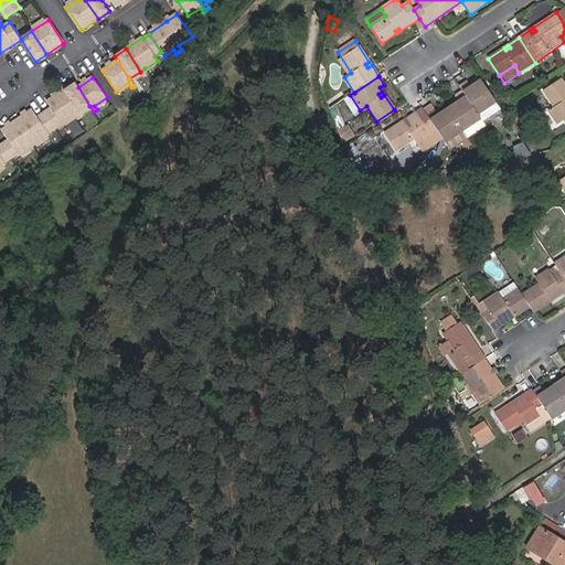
[(478,114),(496,102),(481,80),(472,85),(475,88),(472,89),(470,86),(467,82),(459,87),(462,92),(478,114)]
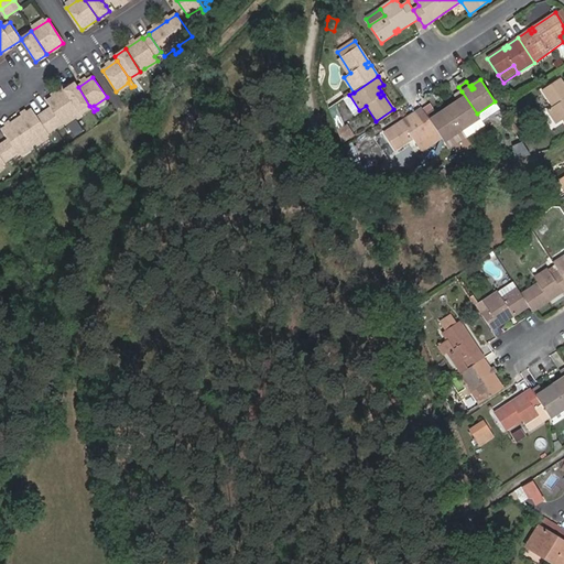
[(563,86),(560,79),(543,90),(553,106),(548,110),(556,125),(563,120),(563,86)]
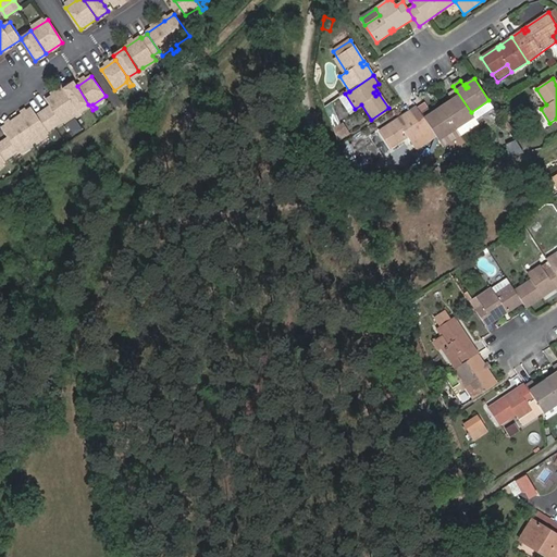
[(78,111),(88,104),(77,86),(74,82),(63,88),(78,111)]
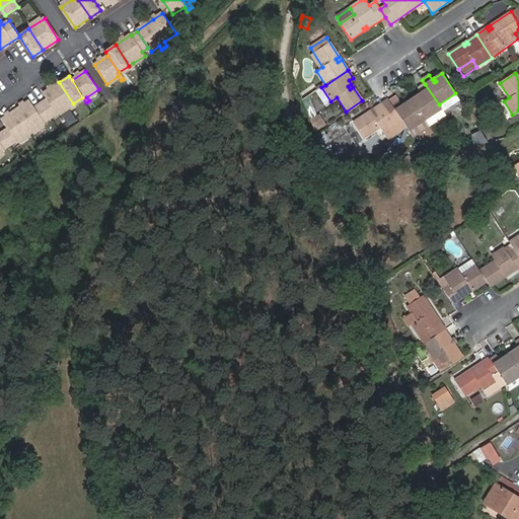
[(51,119),(69,106),(73,103),(59,82),(44,93),(48,99),(41,103),(51,119)]
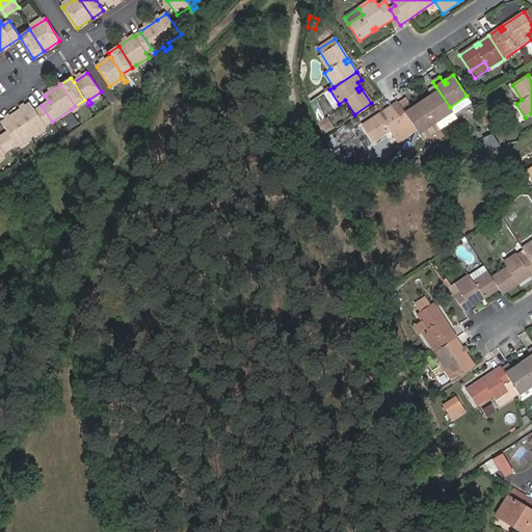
[(452,111),(450,107),(435,86),(429,91),(431,95),(433,98),(431,100),(429,97),(422,102),(435,123),(452,111)]
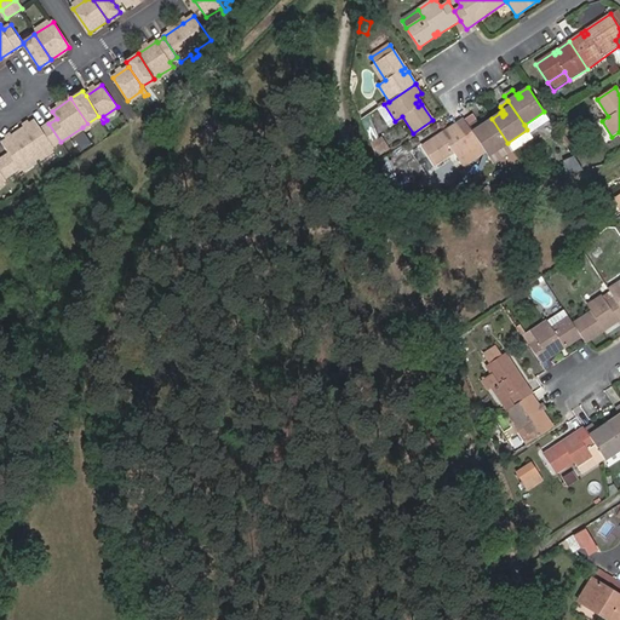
[(554,109),(557,116),(568,109),(563,102),(554,109)]
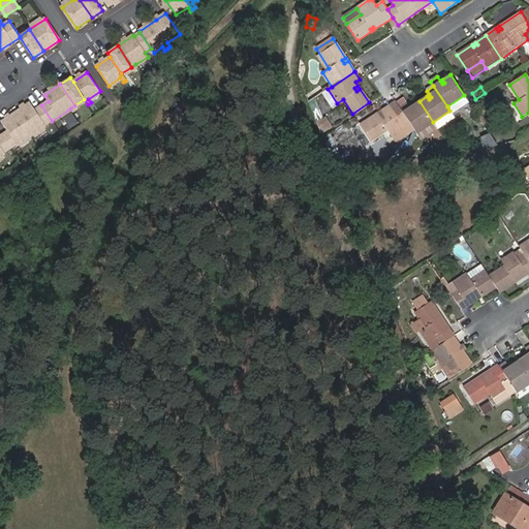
[(320,94),(330,109),(337,103),(328,89),(320,94)]
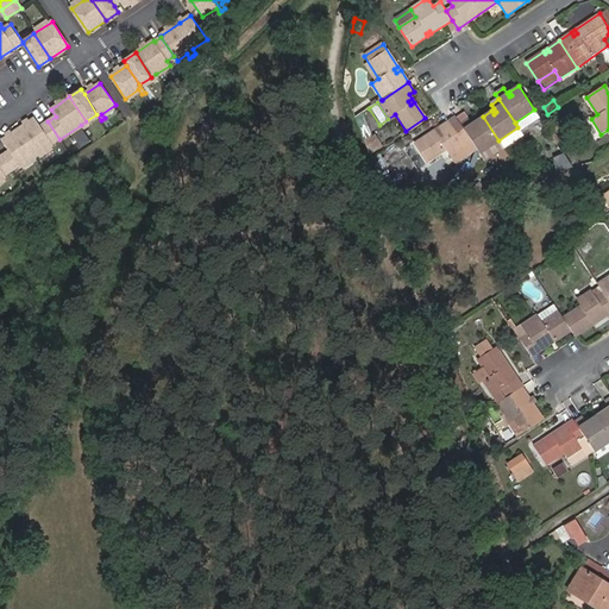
[(479,154),(498,140),(483,117),(475,123),(476,125),(472,127),(471,125),(468,119),(459,124),(466,135),(477,150),(478,152),(479,154)]
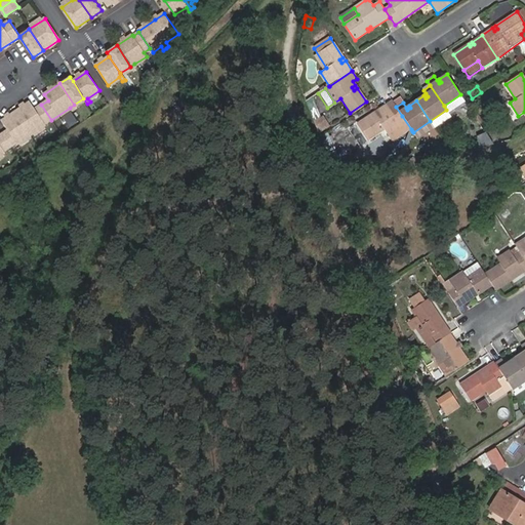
[(46,126),(45,124),(51,120),(41,105),(35,109),(31,102),(16,112),(32,135),(46,126)]
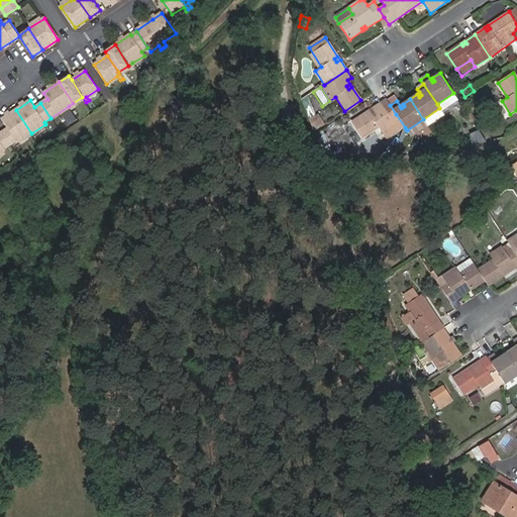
[(394,124),(391,118),(396,114),(390,105),(387,100),(353,122),(364,137),(379,128),(382,132),(394,124)]
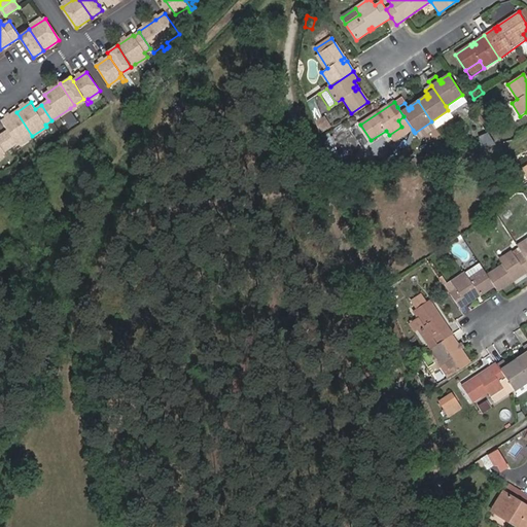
[(436,130),(454,119),(448,110),(431,121),(436,130)]
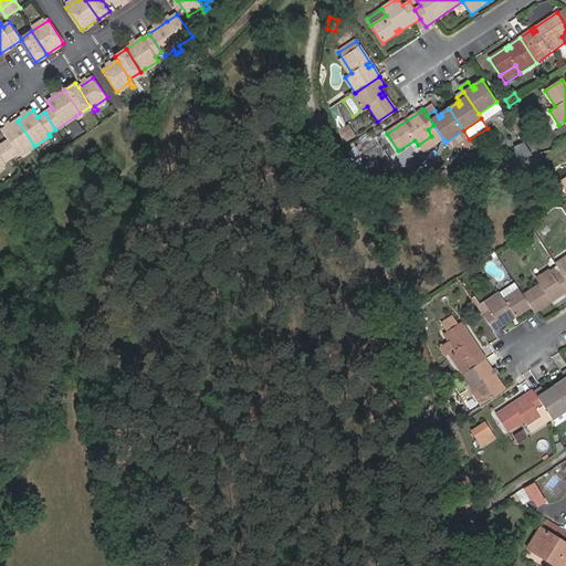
[(19,156),(34,146),(18,121),(2,130),(7,137),(0,140),(0,142),(11,159),(19,155),(19,156)]
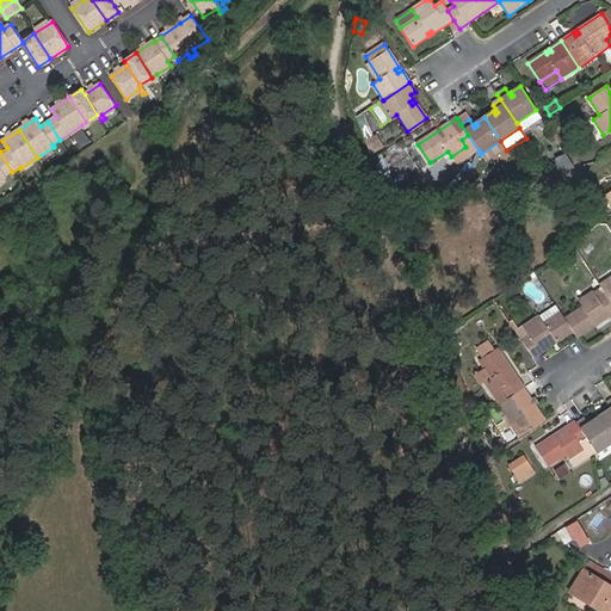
[(466,147),(471,155),(479,150),(468,135),(462,140),(466,147)]
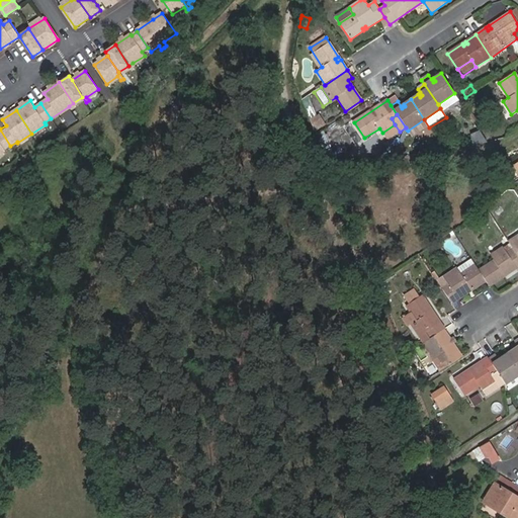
[(412,138),(429,127),(424,119),(408,131),(412,138)]
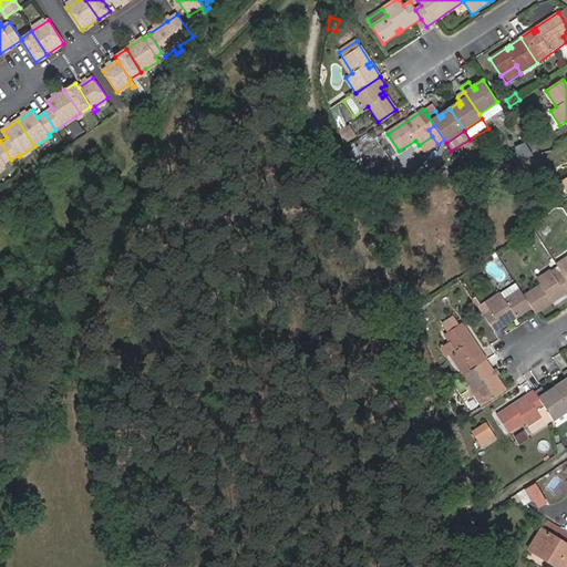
[(419,145),(424,154),(437,144),(432,136),(419,145)]
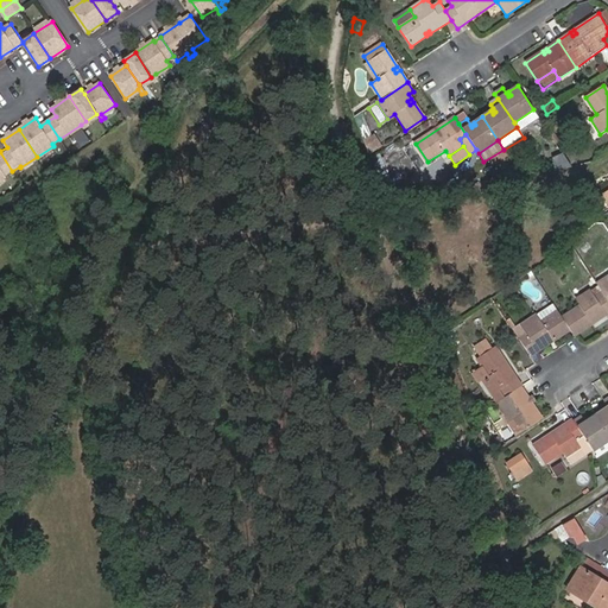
[(0,181),(6,177),(5,176),(12,171),(0,152),(0,181)]
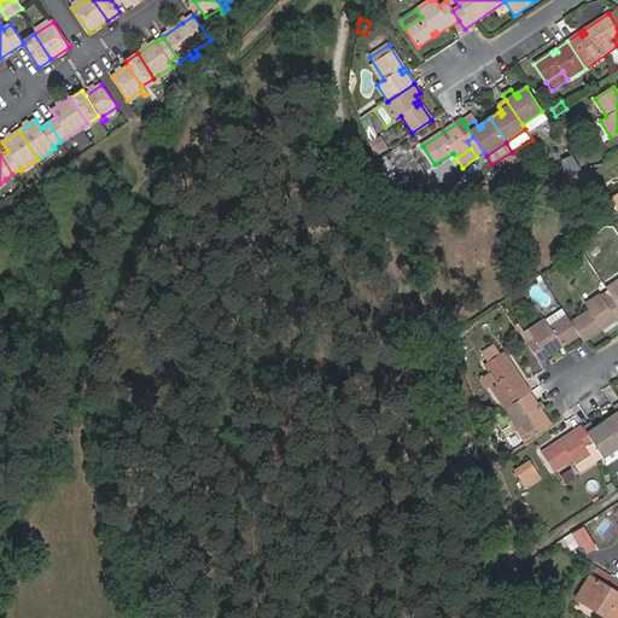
[(617,283),(607,290),(612,298),(617,305),(617,283)]
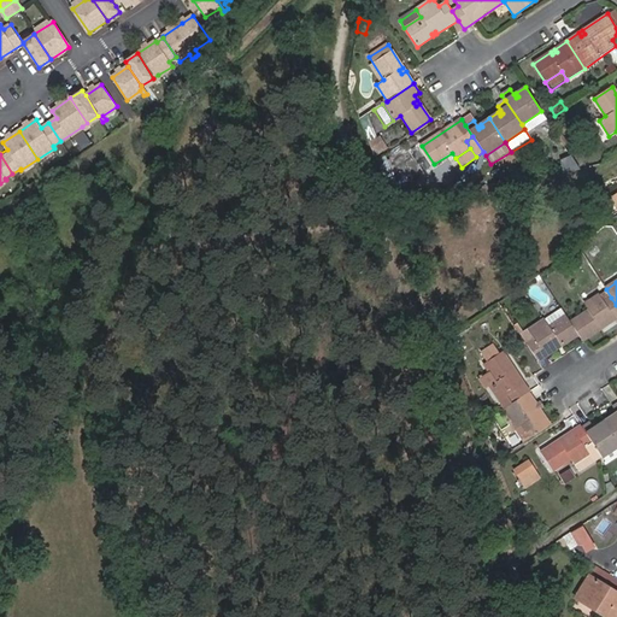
[(579,336),(583,342),(616,319),(616,305),(611,298),(604,303),(599,295),(585,305),(588,311),(570,323),(579,336)]
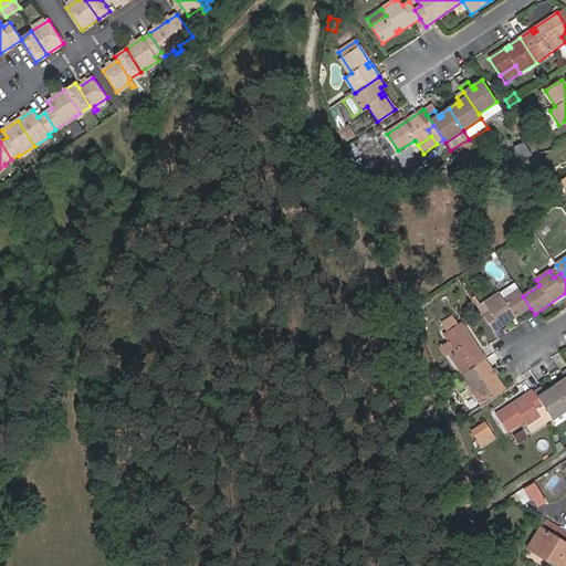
[(494,333),(531,308),(523,296),(515,284),(484,304),(490,312),(483,316),(494,333)]
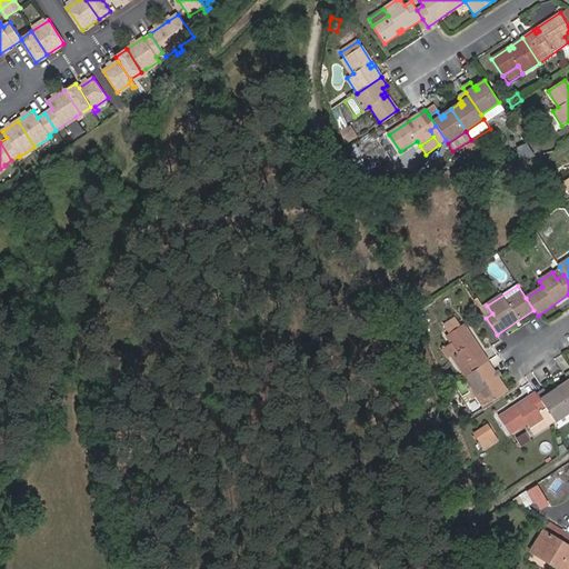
[(481,310),(486,318),(492,313),(487,306),(481,310)]
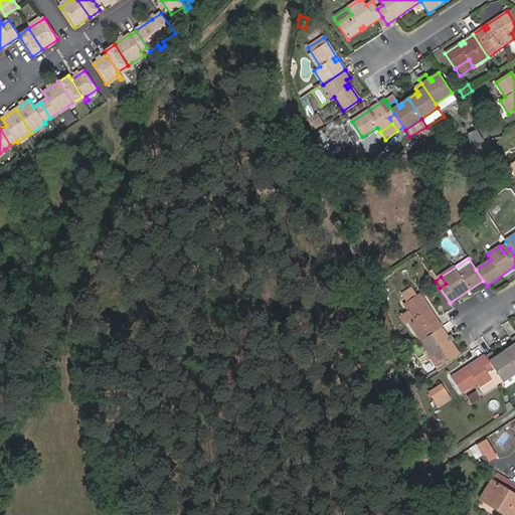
[(403,296),(407,303),(416,297),(411,290),(403,296)]
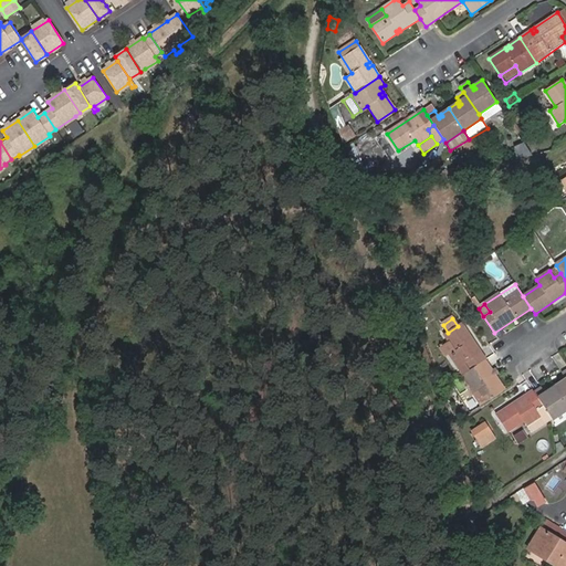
[(462,375),(485,359),(474,343),(471,344),(469,341),(472,338),(462,324),(458,326),(448,333),(444,336),(449,343),(454,352),(450,355),(462,375)]
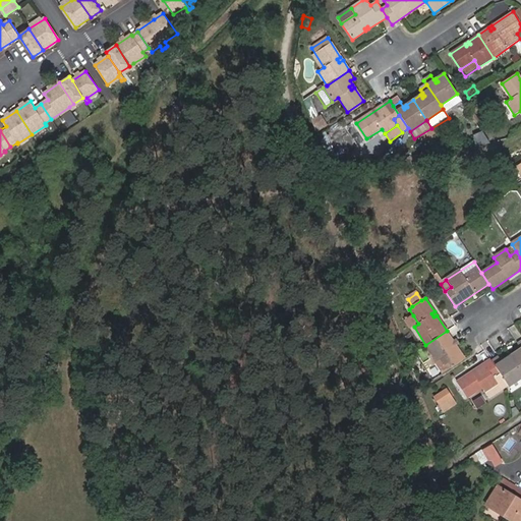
[(414,327),(418,324),(413,315),(404,322),(409,330),(414,327)]
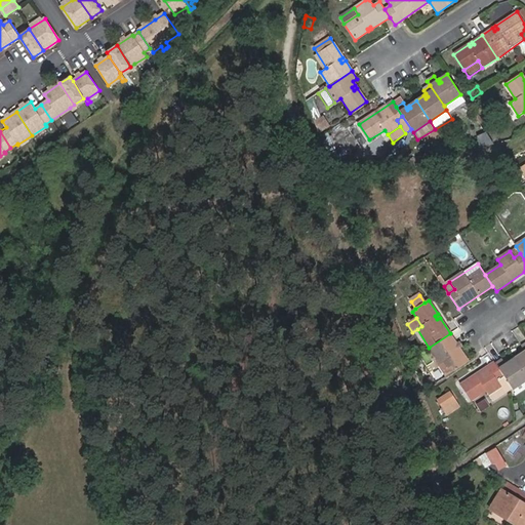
[(446,377),(469,362),(450,333),(429,348),(428,349),(446,377)]
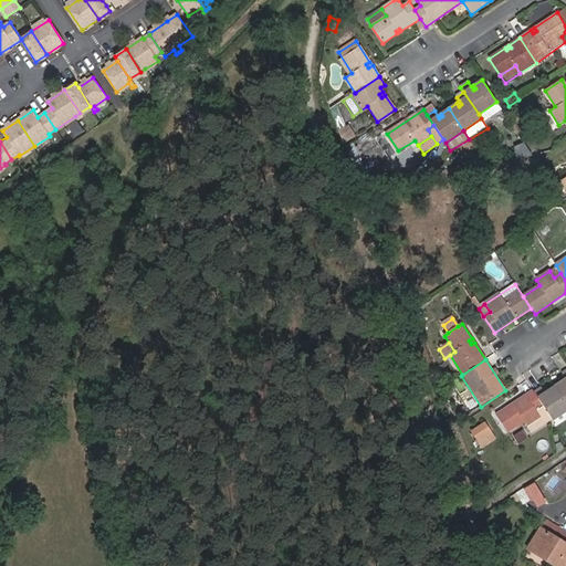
[(565,402),(565,370),(563,374),(565,378),(565,383),(565,384),(564,381),(555,387),(565,402)]
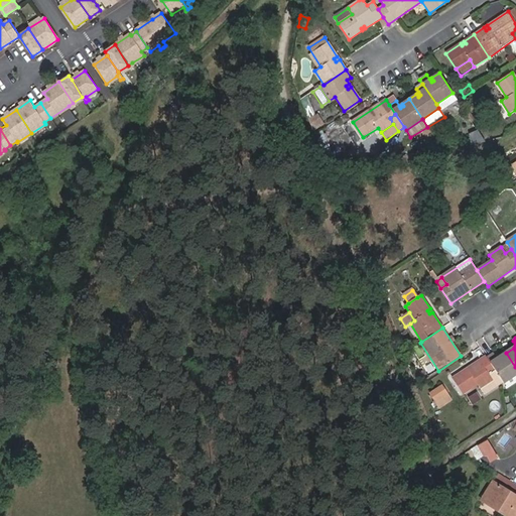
[(504,383),(515,375),(515,367),(506,353),(499,357),(500,360),(498,362),(496,359),(493,354),(487,358),(504,383)]
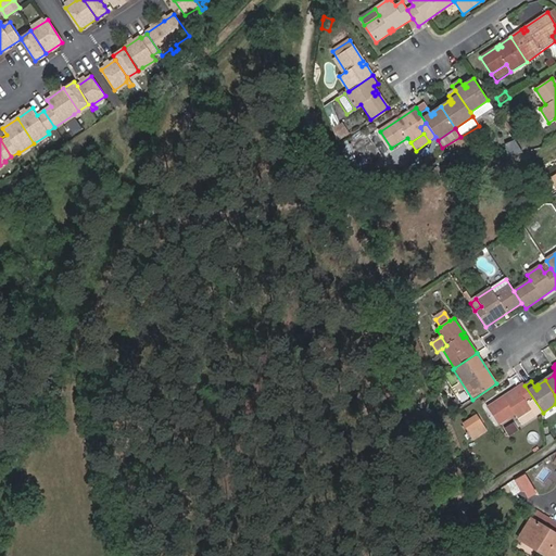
[(542,414),(543,413),(525,386),(523,383),(487,408),(498,426),(514,415),(522,427),(542,414)]
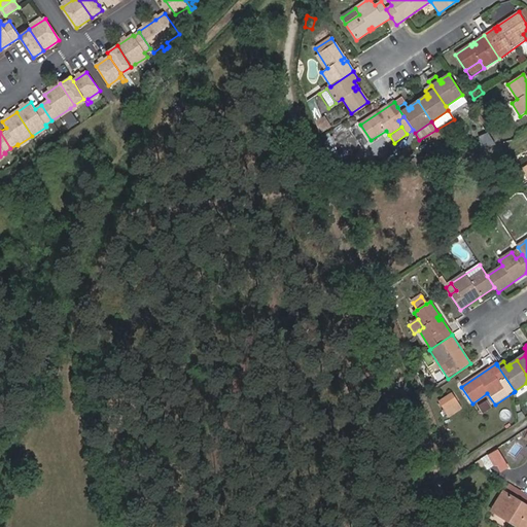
[(441,403),(446,411),(458,401),(453,394),(441,403)]
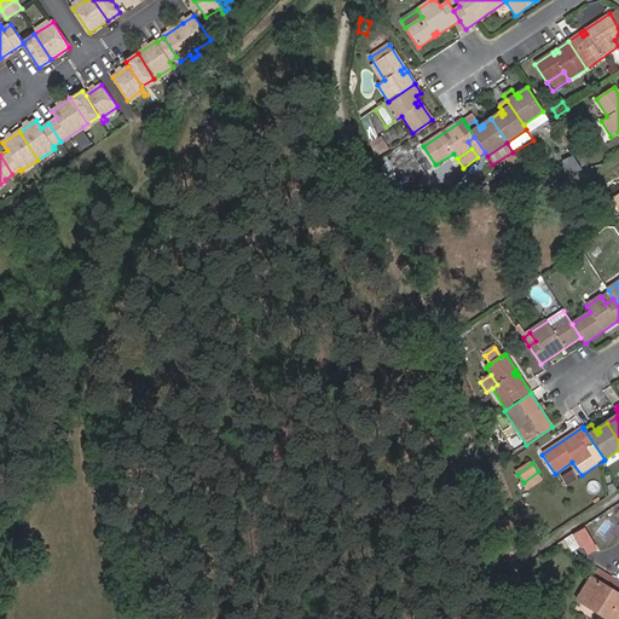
[(524,482),(530,490),(543,480),(538,472),(524,482)]
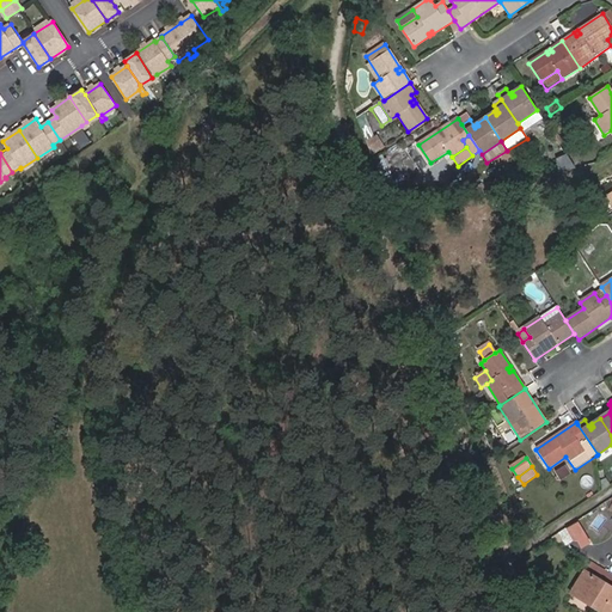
[(603,491),(611,485),(607,477),(600,482),(603,491)]
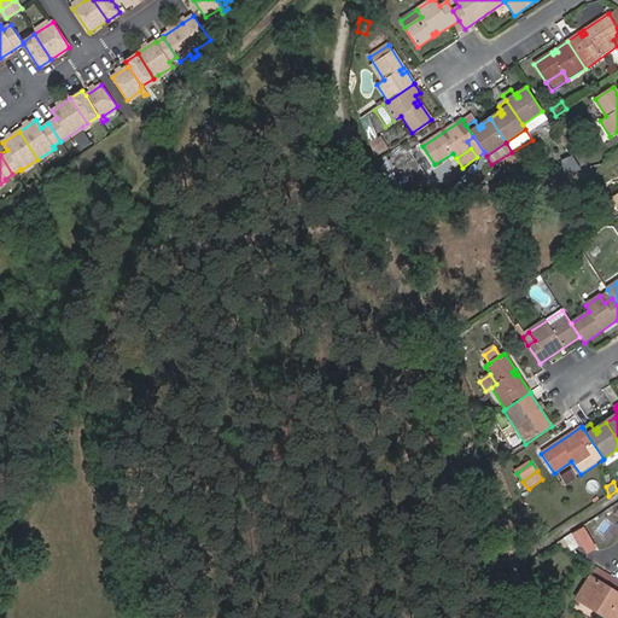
[(572,530),(584,552),(595,547),(584,524),(572,530)]
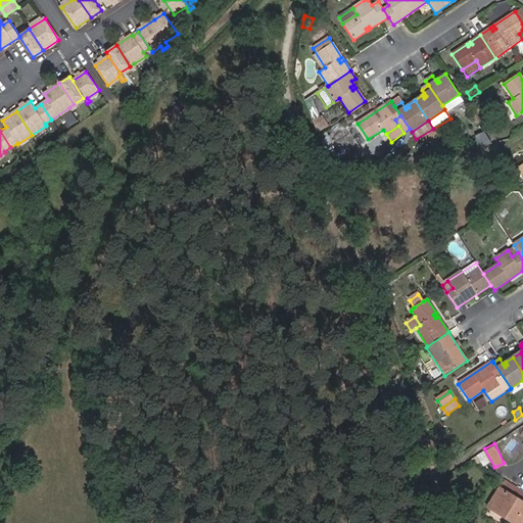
[(488,507),(516,522),(522,522),(522,504),(498,489),(488,507)]
